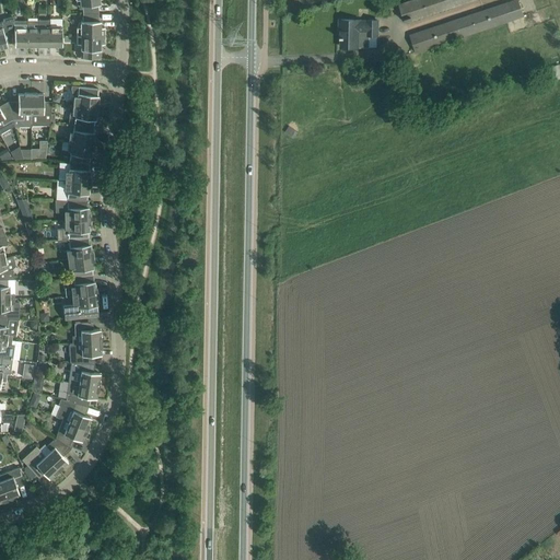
[(76,0),(79,0),(80,6),(82,6),(83,13),(98,13),(98,4),(101,4),(100,0),(76,0)]
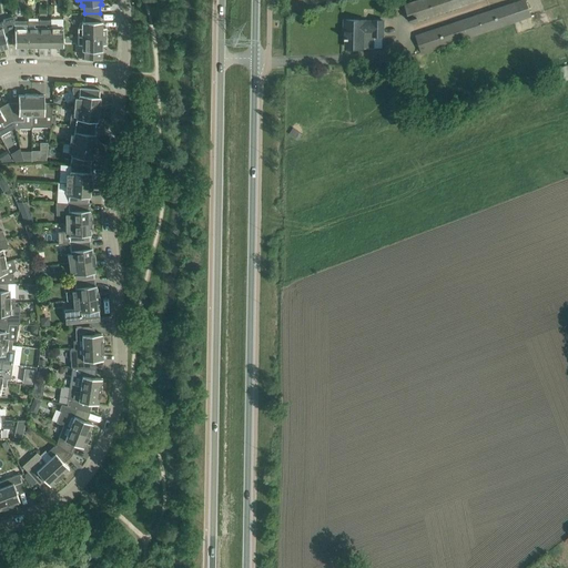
[(482,0),(416,0),(404,4),(411,23),(482,0)]
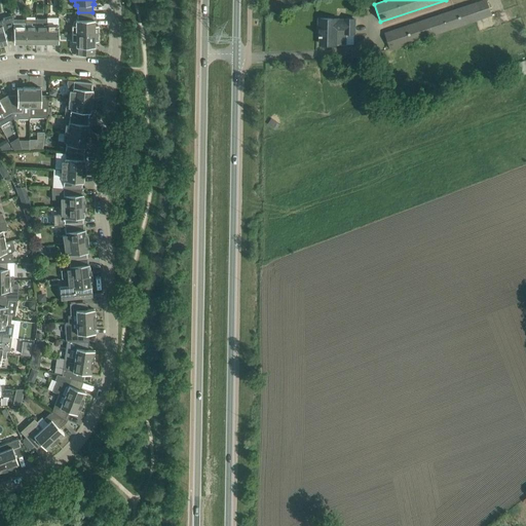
[(382,40),(384,44),(388,43),(390,49),(492,15),(487,0),(482,0),(384,33),(386,39),(382,40)]
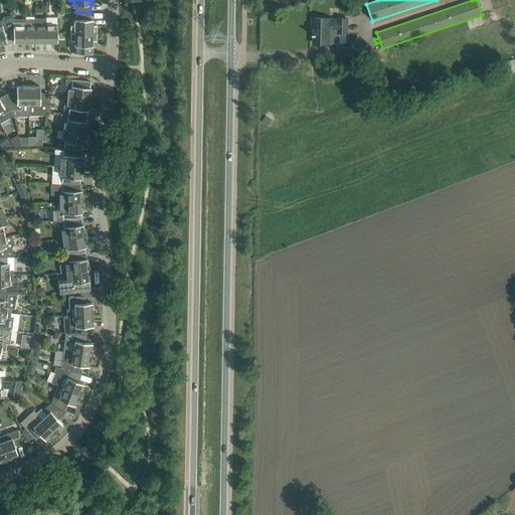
[(76,19),(74,19),(74,25),(70,25),(70,30),(70,33),(97,33),(97,25),(93,25),(93,19),(91,19),(91,12),(76,12),(76,19)]
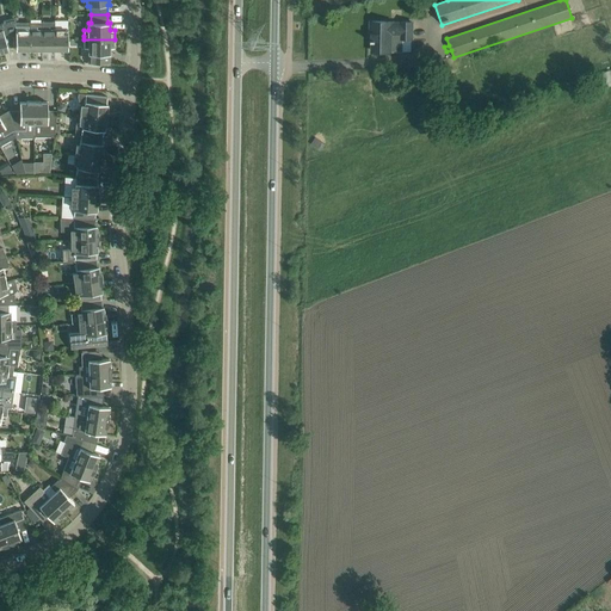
[(0,23),(0,53),(4,53),(4,50),(8,49),(7,44),(16,42),(16,22),(14,22),(14,24),(6,26),(5,23),(0,23)]
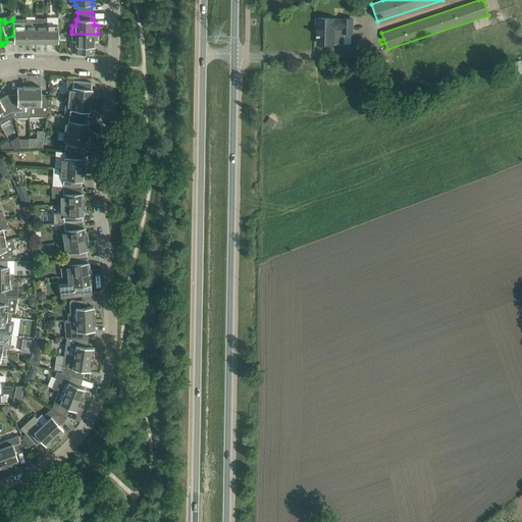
[(25,24),(25,19),(25,18),(13,18),(13,36),(13,42),(17,42),(17,43),(24,43),(24,24),(25,24)]
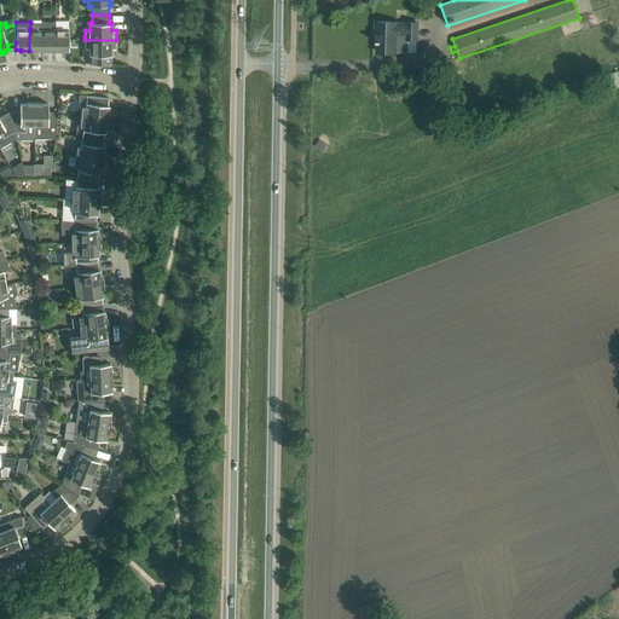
[(406,22),(406,24),(397,24),(397,22),(376,22),(376,33),(379,34),(377,40),(376,40),(376,42),(377,42),(377,52),(408,52),(408,39),(417,40),(417,22),(406,22)]
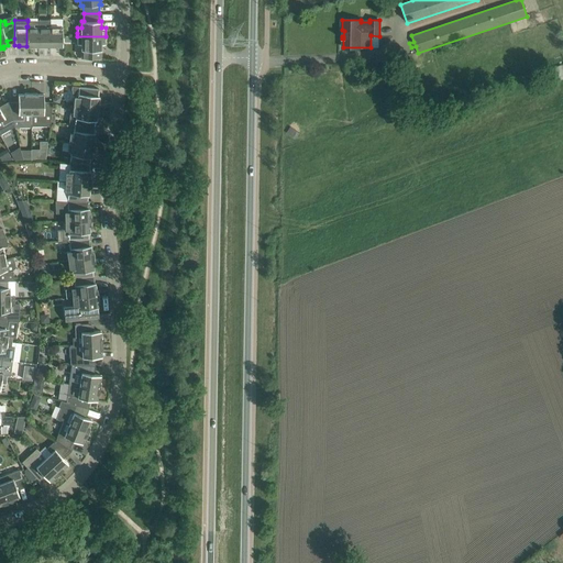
[(28,21),(28,26),(26,26),(26,46),(34,46),(34,45),(39,45),(39,26),(39,21),(28,21)]
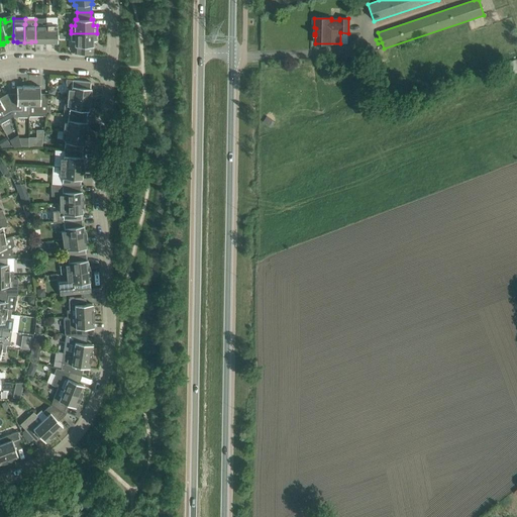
[(46,42),(46,24),(35,24),(35,41),(39,41),(39,42),(46,42)]
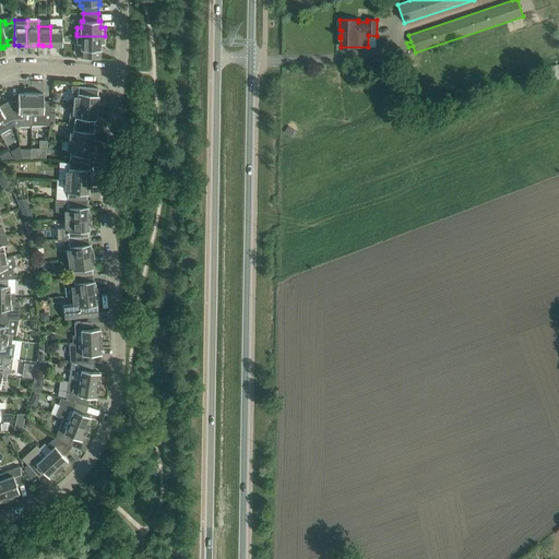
[(62,35),(62,26),(50,26),(50,46),(58,46),(58,45),(62,45),(62,35)]
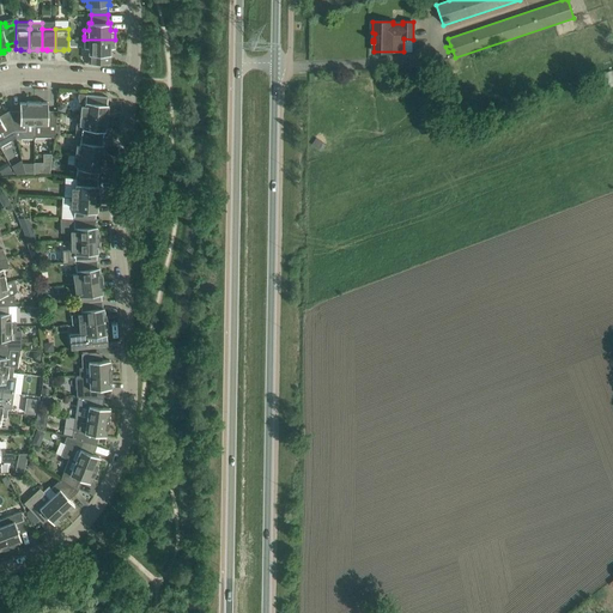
[(108,55),(110,55),(110,48),(115,48),(115,40),(84,40),(84,48),(89,48),(89,55),(91,55),(91,64),(108,64),(108,55)]
